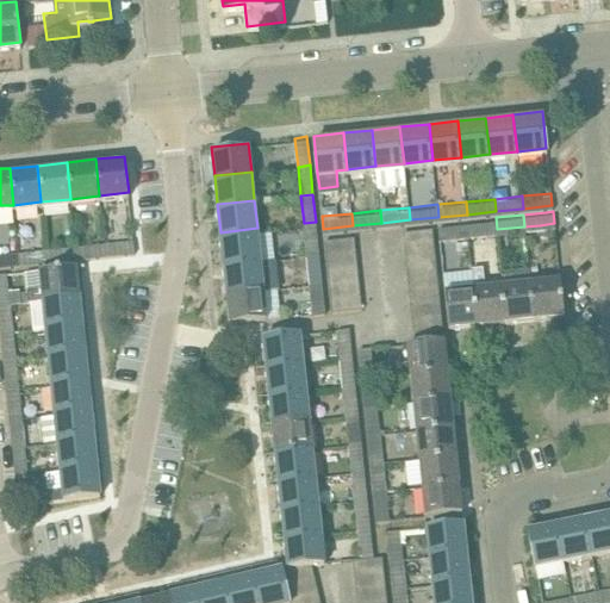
[(496,217),(467,221),(468,232),(497,229),(496,217)]
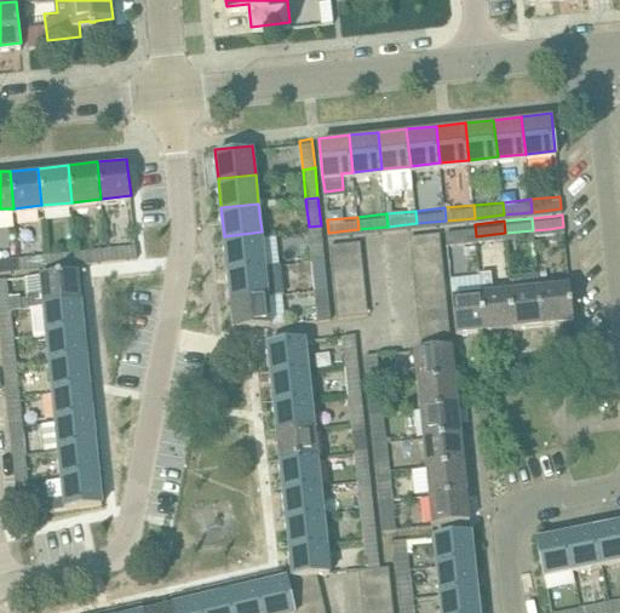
[(475,224),(445,228),(446,240),(476,236),(475,224)]
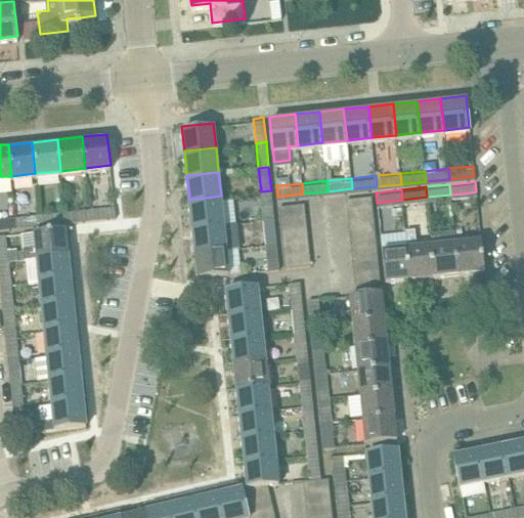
[(273,215),(271,190),(261,191),(263,216),(273,215)]
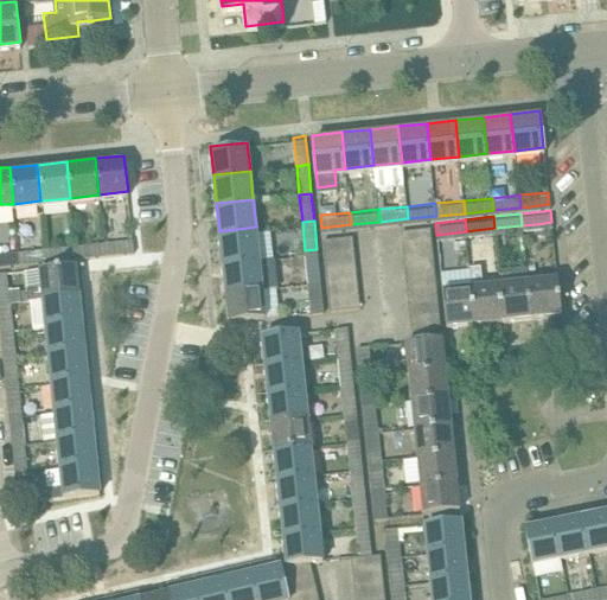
[(402,241),(432,237),(430,223),(401,227),(402,241)]
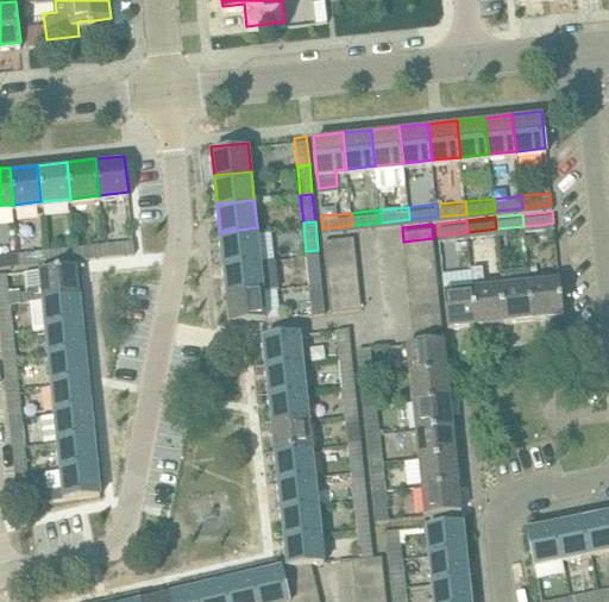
[(257,227),(220,232),(223,261),(259,257),(257,227)]
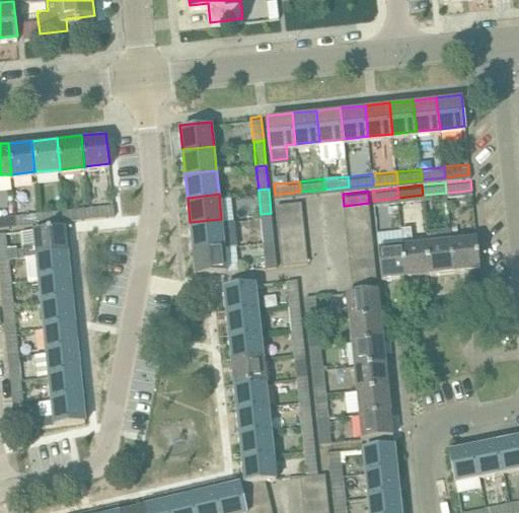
[(277,213),(302,210),(301,198),(276,200),(277,213)]
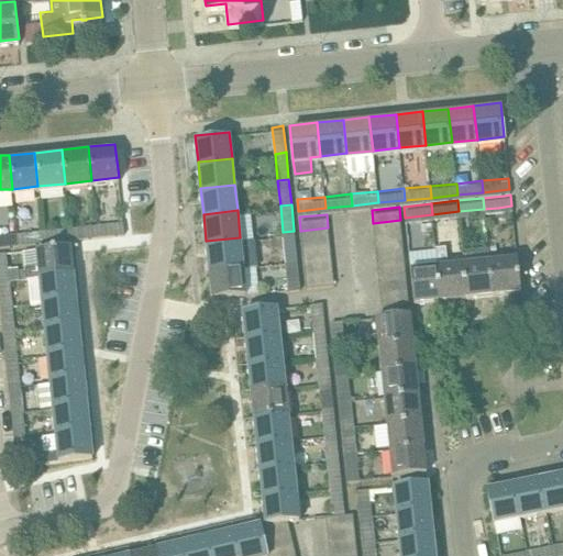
[(123,219),(96,221),(97,232),(124,230),(123,219)]
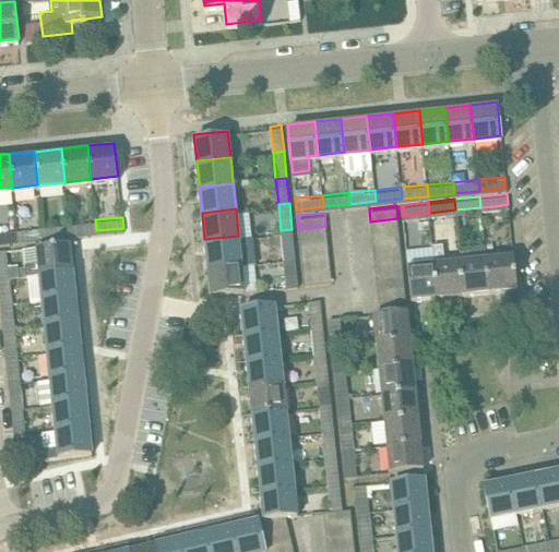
[(428,217),(417,218),(418,226),(429,225),(428,217)]
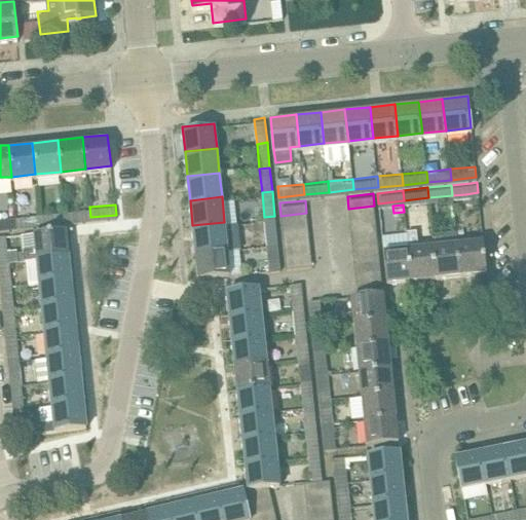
[(374,206),(348,209),(350,221),(375,218),(374,206)]
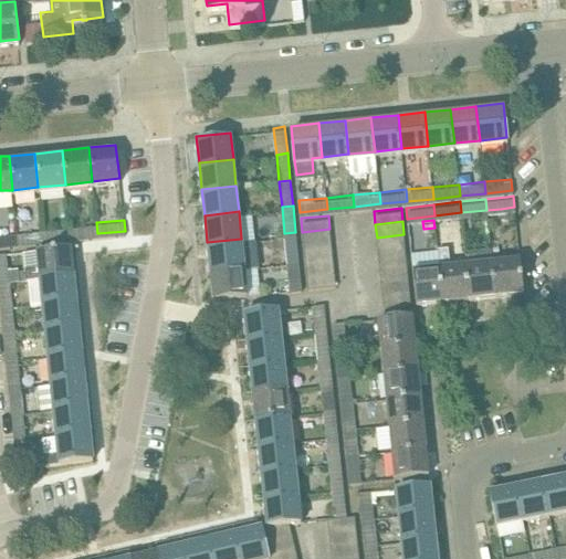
[(96,222),(70,225),(71,236),(97,233),(96,222)]
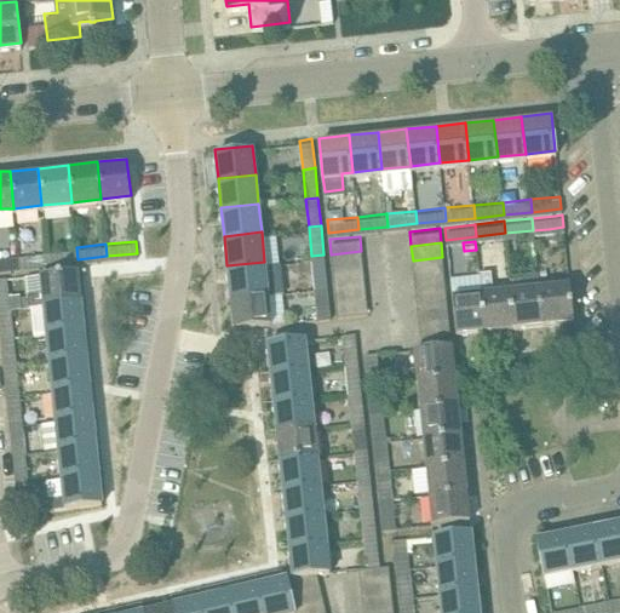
[(76,247),(46,250),(47,262),(78,259),(76,247)]
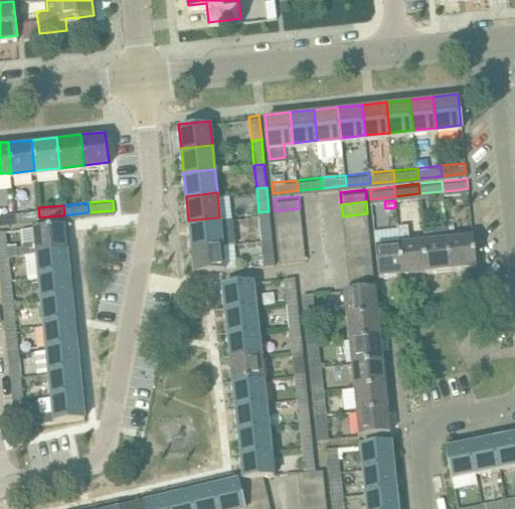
[(39,217),(38,207),(15,210),(16,220),(39,217)]
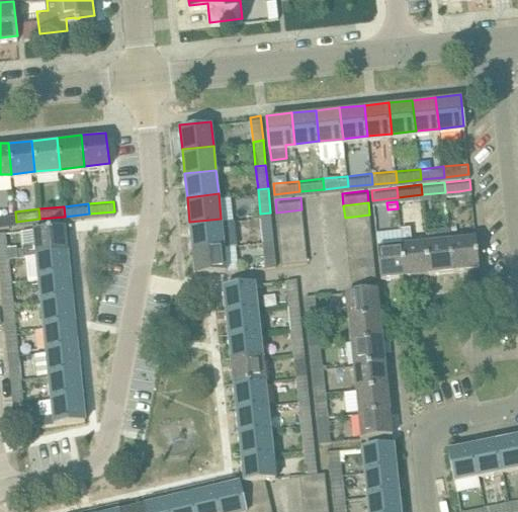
[(301,209),(276,212),(278,225),(303,222),(301,209)]
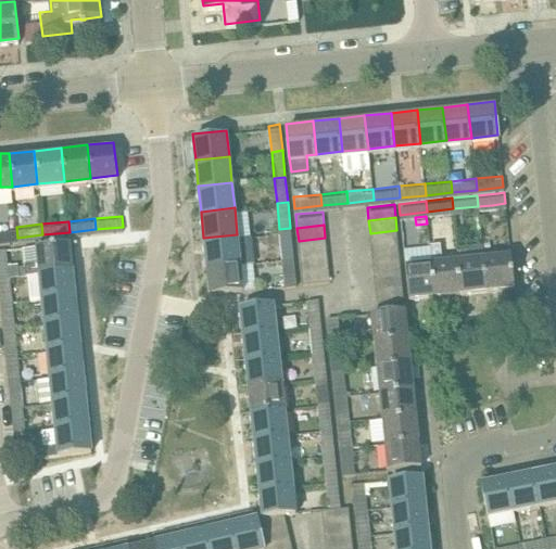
[(0,239),(17,238),(16,227),(0,228),(0,239)]
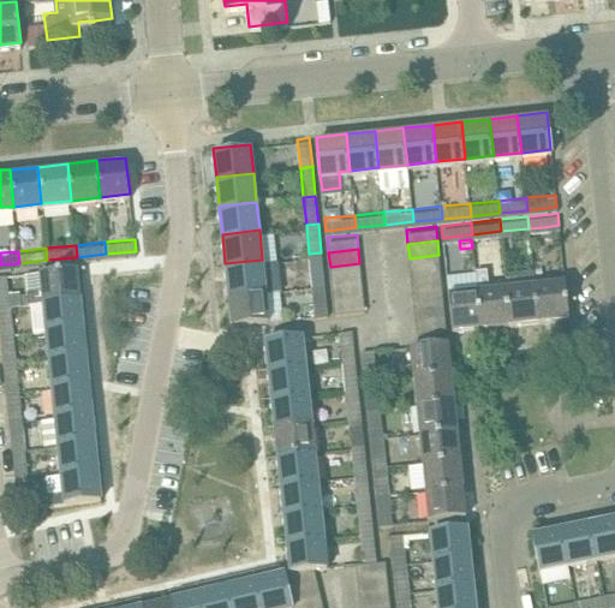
[(321,252),(309,254),(312,284),(324,282),(321,252)]
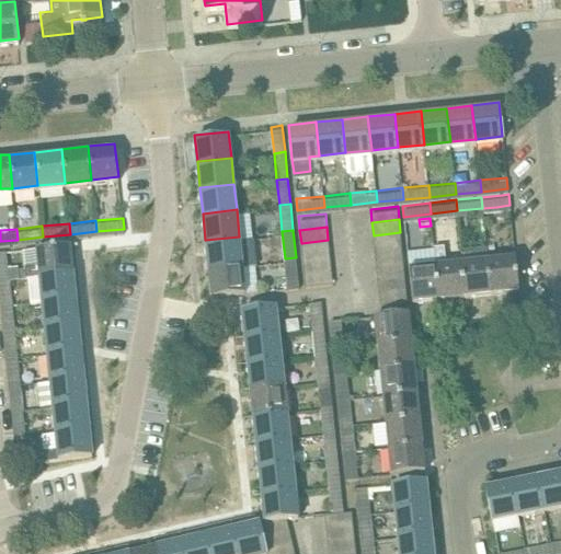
[(400,232),(374,235),(375,249),(402,245),(400,232)]
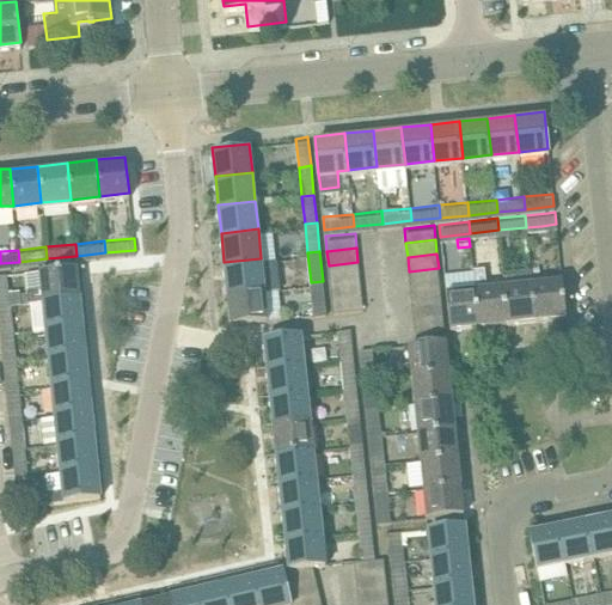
[(224,262),(227,289),(264,286),(279,285),(275,256),(261,258),(224,262)]
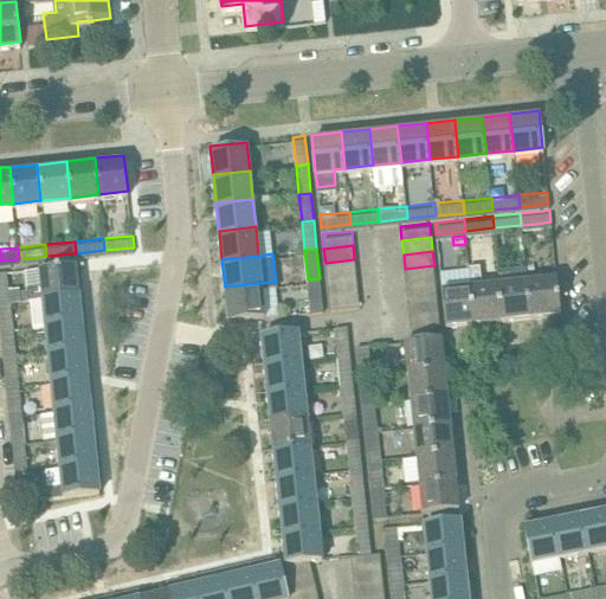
[(354,259),(326,263),(327,277),(356,274),(354,259)]
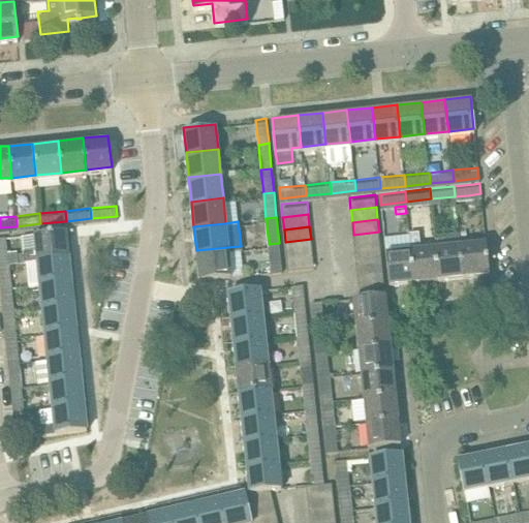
[(35,255),(68,252),(66,227),(33,231),(35,255)]
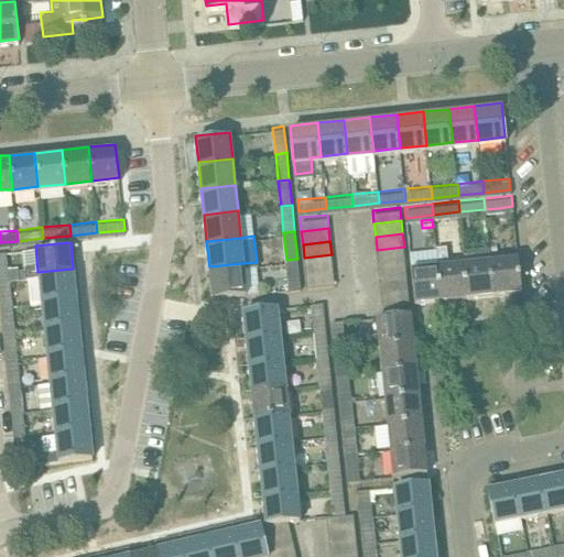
[(404,247),(377,250),(378,263),(405,260),(404,247)]
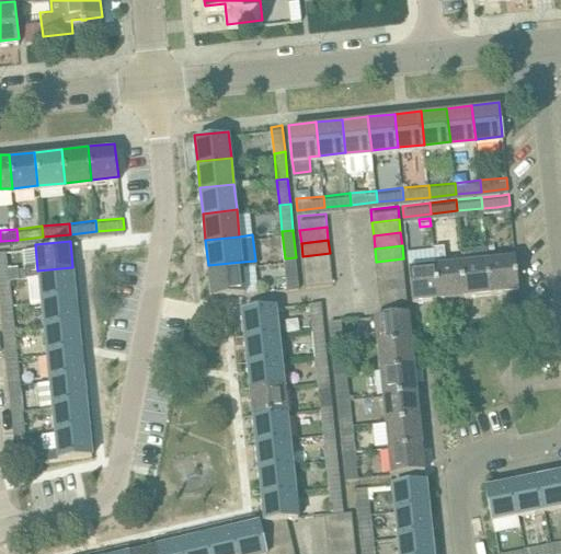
[(465,292),(491,289),(488,255),(472,257),(471,246),(460,247),(461,258),(465,292)]
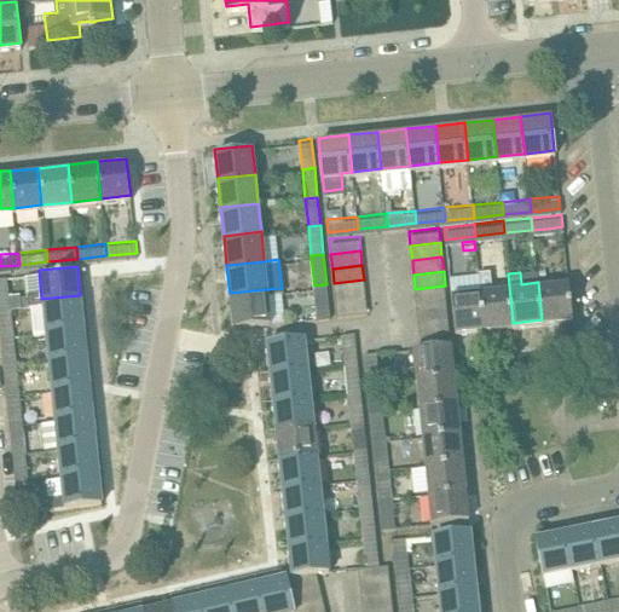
[(23,290),(9,292),(6,273),(0,273),(0,302),(10,302),(24,301),(23,290)]
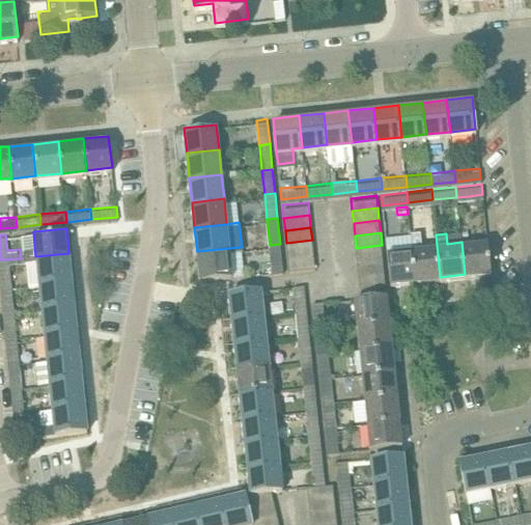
[(313,253),(312,240),(286,243),(287,255),(313,253)]
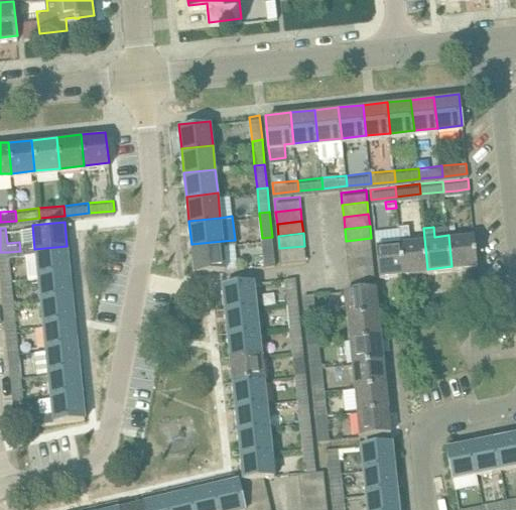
[(448,235),(452,266),(477,264),(474,233),(448,235)]
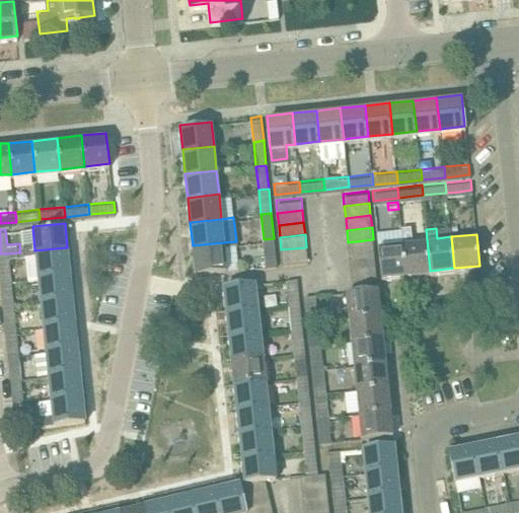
[(276,263),(274,238),(264,239),(266,264),(276,263)]
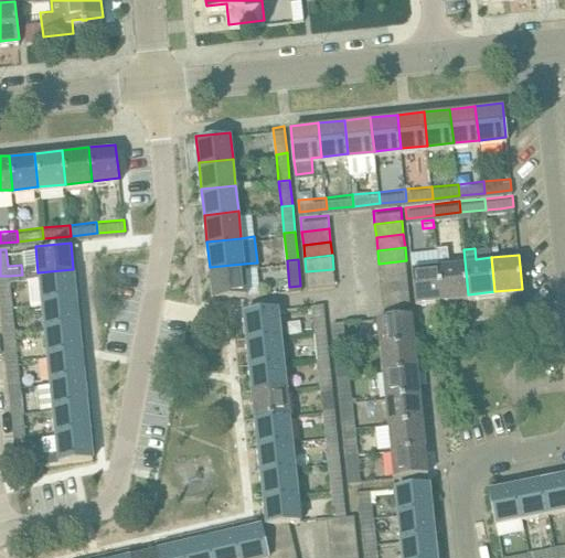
[(407,274),(406,260),(379,264),(381,277),(407,274)]
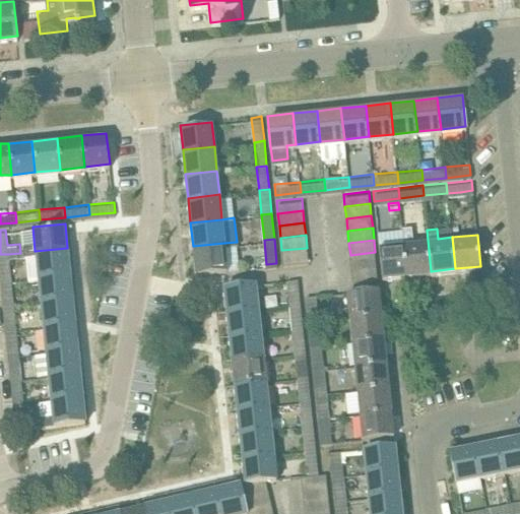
[(428,240),(404,242),(407,273),(431,271),(428,240)]
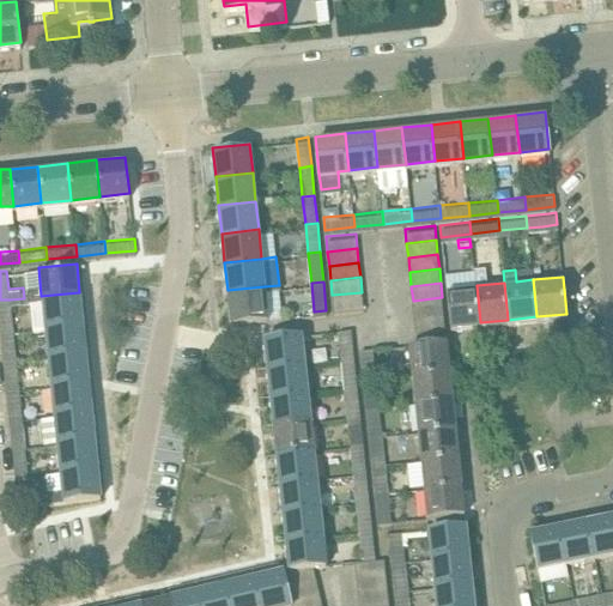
[(480,322),(477,285),(447,289),(450,326),(480,322)]
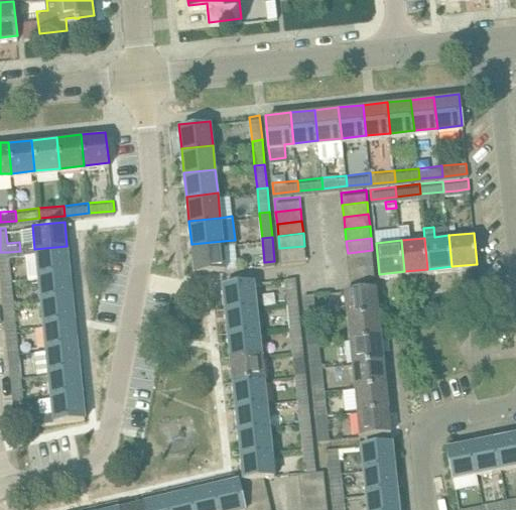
[(223,241),(191,244),(195,270),(226,266),(223,241)]
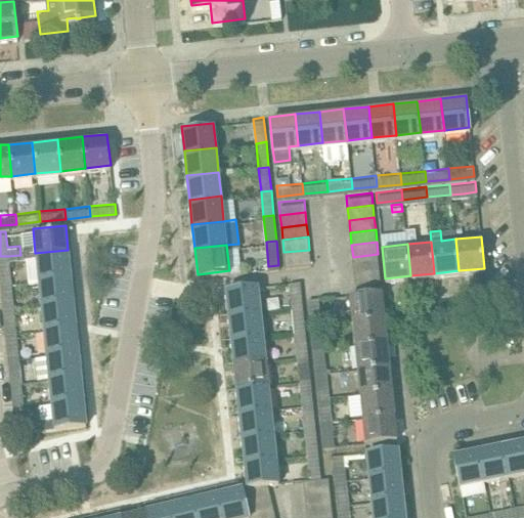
[(71,274),(68,250),(35,253),(38,277),(71,274)]
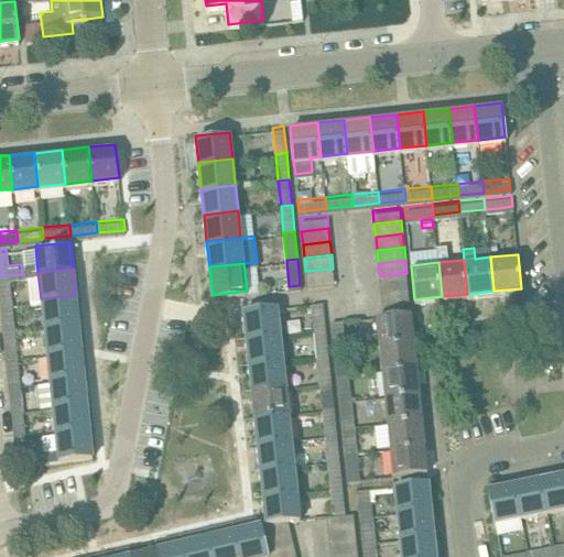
[(333,269),(305,271),(306,284),(334,282),(333,269)]
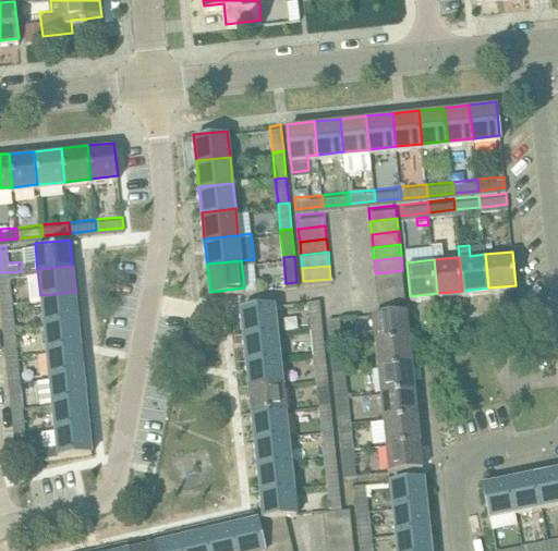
[(404,283),(402,270),(376,273),(377,286),(404,283)]
